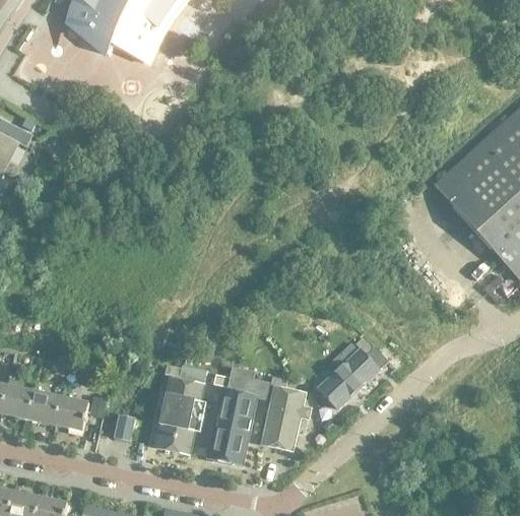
[(76,7),(74,14),(72,20),(71,26),(73,26),(73,25),(99,39),(95,43),(108,54),(114,47),(142,61),(145,54),(143,52),(160,33),(163,34),(166,28),(170,22),(173,17),(177,12),(181,6),(185,1),(186,0),(79,0),(79,1),(76,7)]
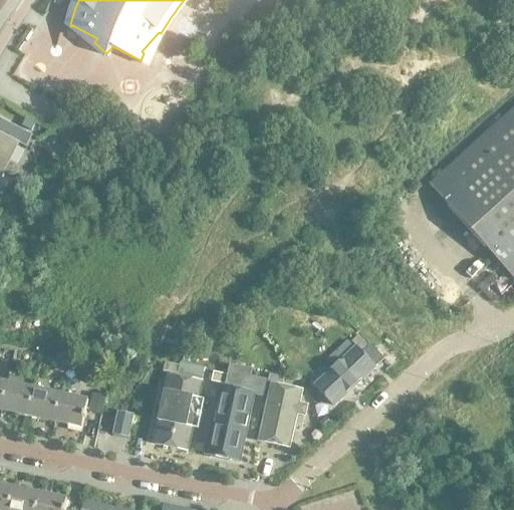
[(71,99),(77,92),(68,84),(62,90),(71,99)]
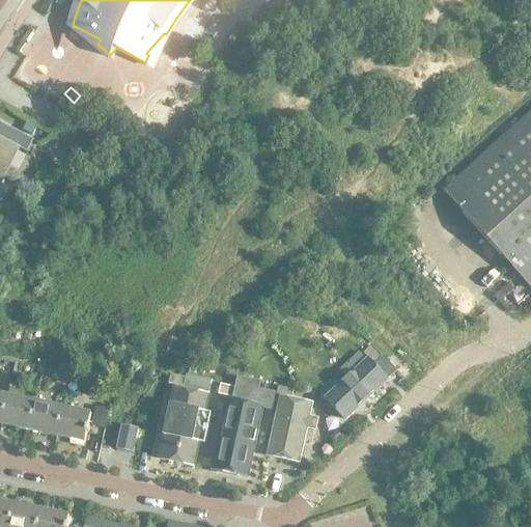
[(530,109),(443,188),(530,285),(530,109)]
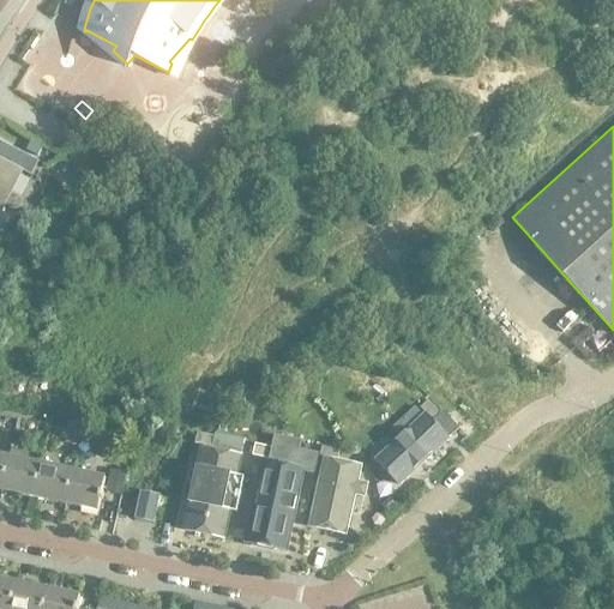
[(0,137),(0,225),(4,228),(7,222),(11,216),(0,210),(5,203),(13,206),(23,204),(20,193),(12,188),(23,168),(31,173),(38,158),(0,137)]
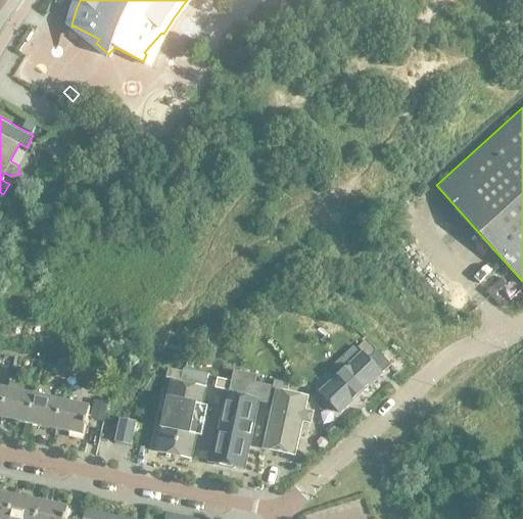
[(365,338),(358,345),(354,342),(313,382),(340,411),(392,363),(377,346),(375,348),(365,338)]
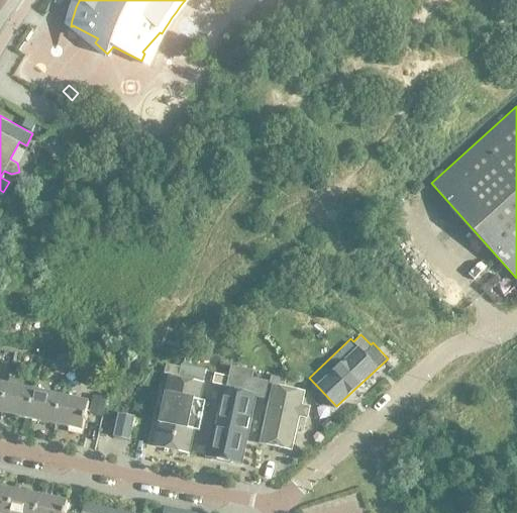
[(15,349),(13,360),(29,363),(31,352),(15,349)]
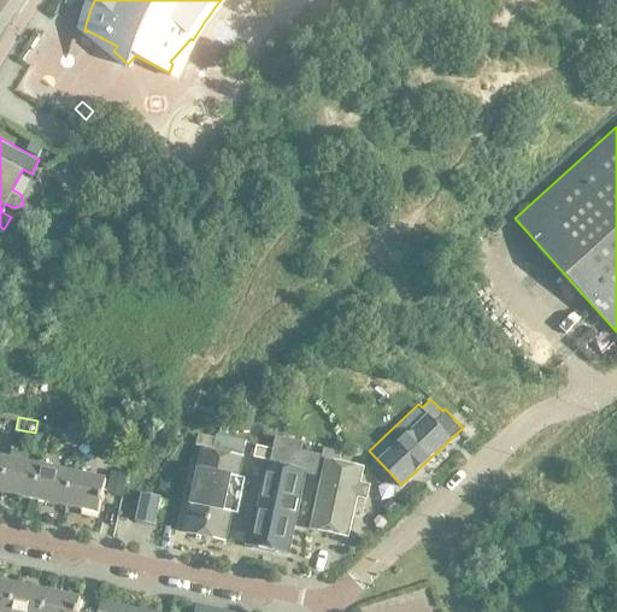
[(81,424),(70,421),(65,437),(77,441),(81,424)]
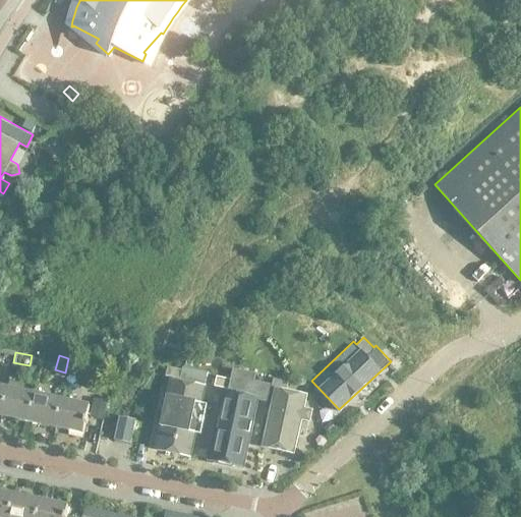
[(170,374),(154,449),(192,456),(197,433),(201,434),(208,403),(203,402),(207,384),(205,384),(208,369),(182,364),(181,366),(166,363),(165,372),(170,374)]
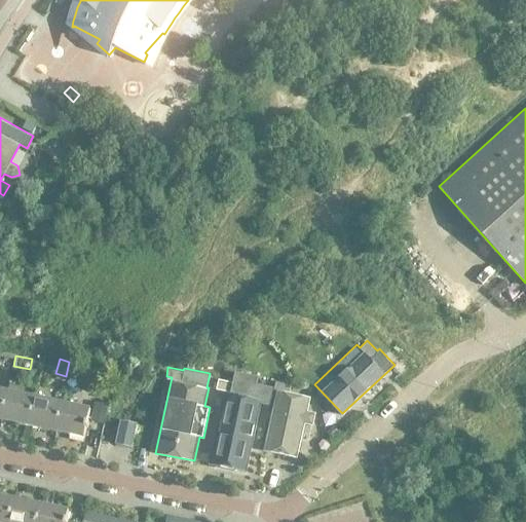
[(218,378),(217,386),(226,388),(210,463),(247,472),(261,403),(270,404),(273,385),(257,382),(259,375),(235,370),(233,381),(218,378)]
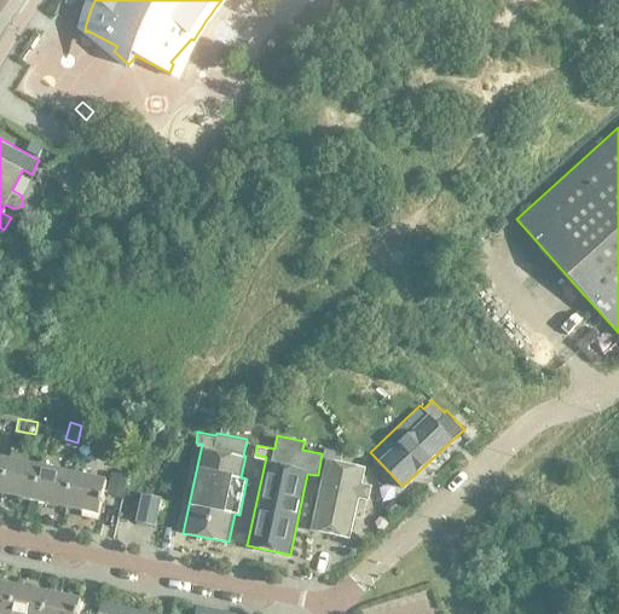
[(324,447),(322,457),(325,458),(310,529),(350,538),(358,496),(369,498),(372,485),(362,482),(365,467),(340,461),(342,451),(324,447)]
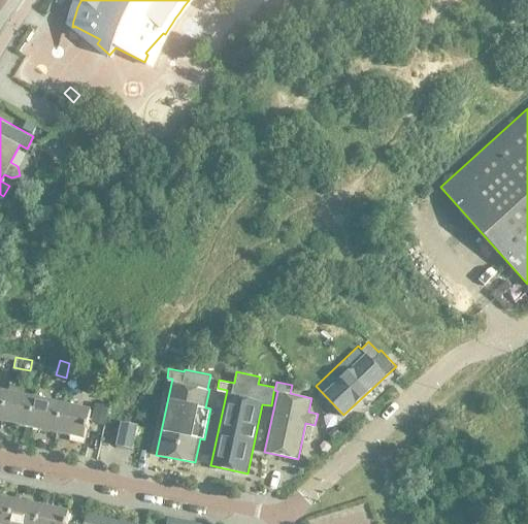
[(34,397),(7,391),(1,419),(28,425),(34,397)]
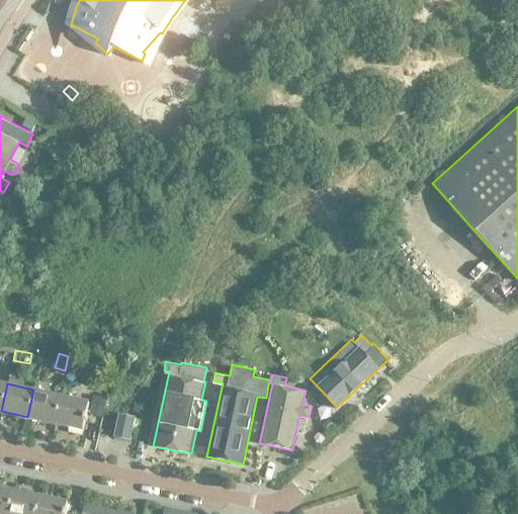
[(55,422),(60,395),(33,390),(27,417),(55,422)]
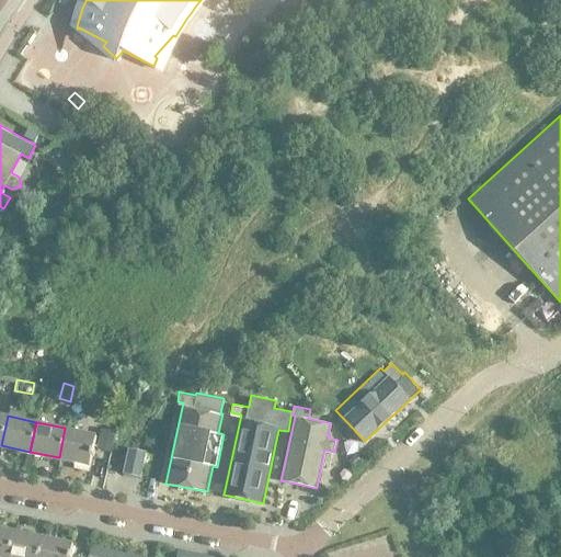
[(96,447),(111,451),(115,429),(101,427),(96,447)]
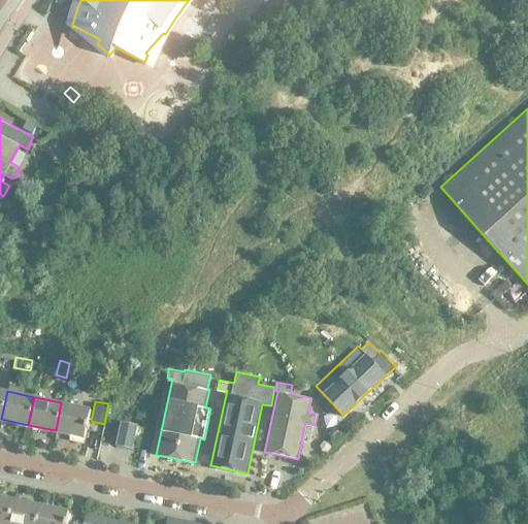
[(90,408),(61,402),(56,430),(84,436),(90,408)]
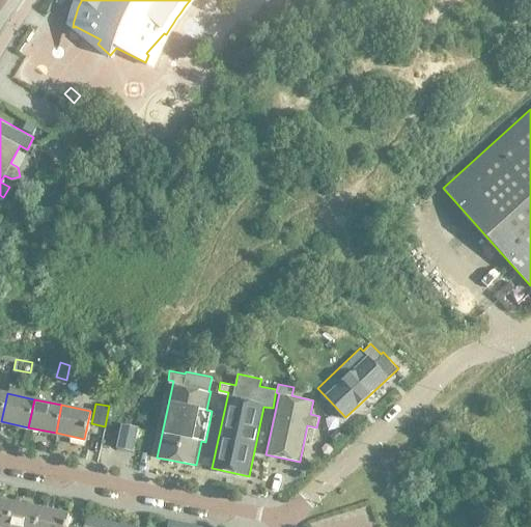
[(123,423),(118,446),(132,449),(137,426),(123,423)]
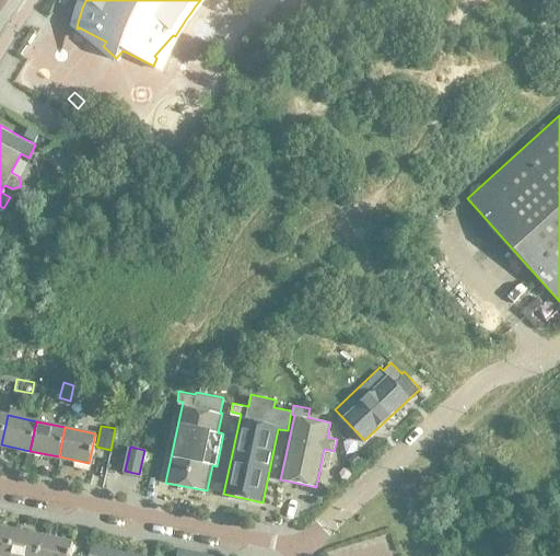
[(0,555),(7,555),(13,529),(0,525),(0,555)]
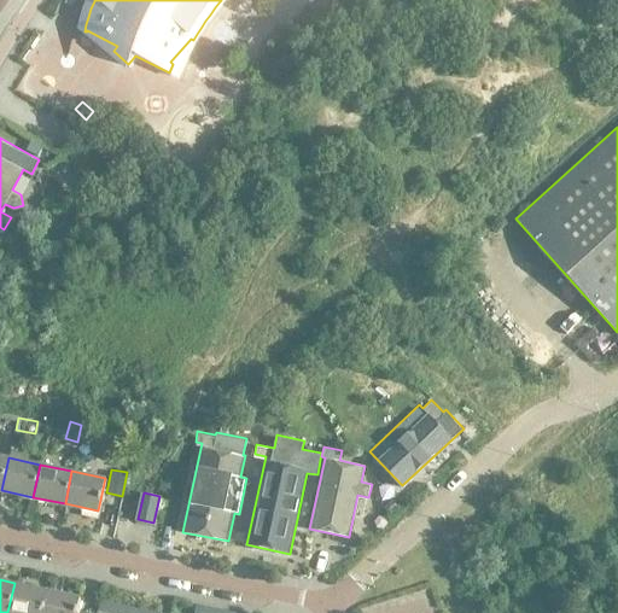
[(41,612),(47,590),(15,583),(7,612),(41,612)]
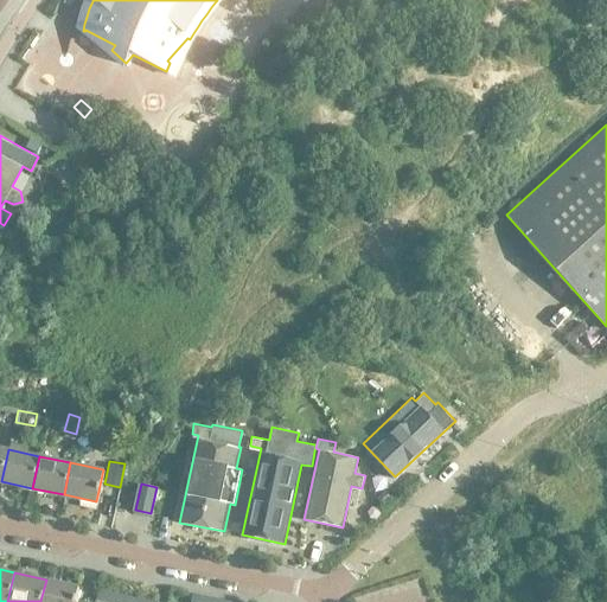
[(74,601),(77,587),(46,580),(40,601),(74,601)]
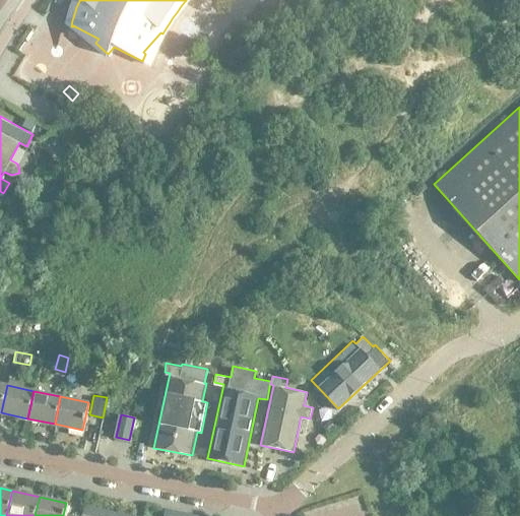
[(134,515),(135,514),(83,503),(81,513),(95,515),(134,515)]
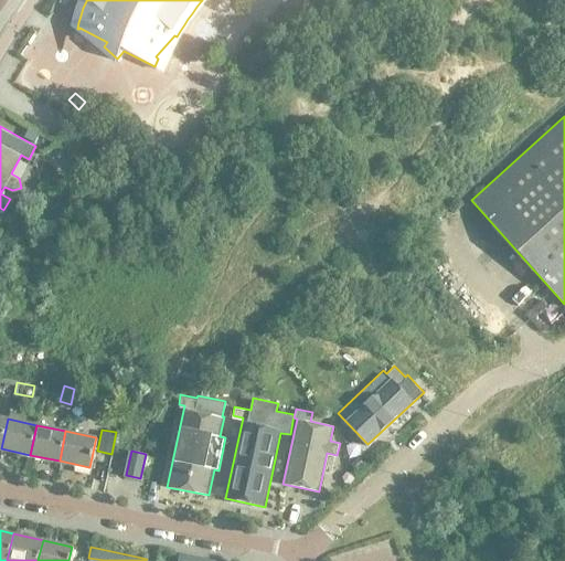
[(226,560),(227,560),(179,550),(177,560),(226,560)]
